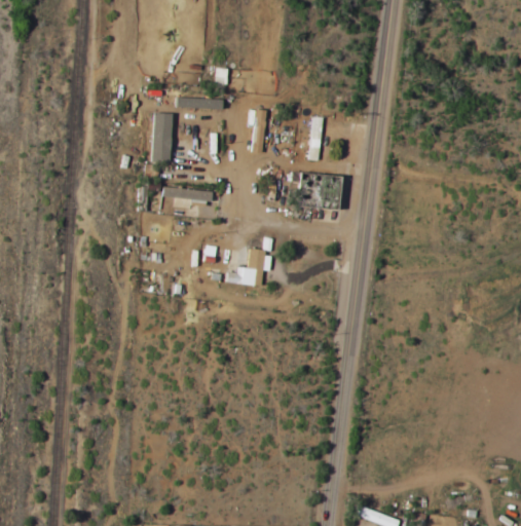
[(227,84),(228,68),(217,68),(216,84),(227,84)]
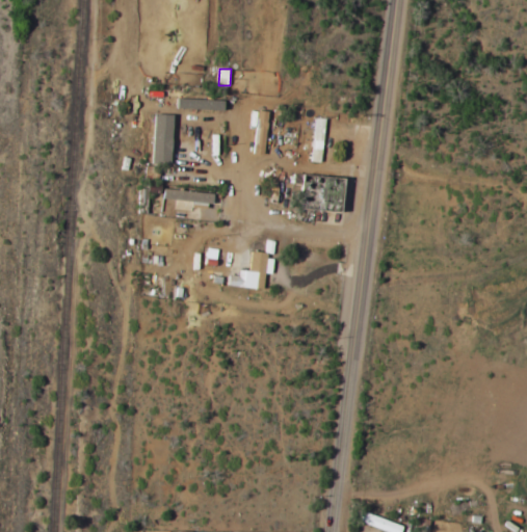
[(178,108),(227,110),(227,100),(179,99),(178,108)]
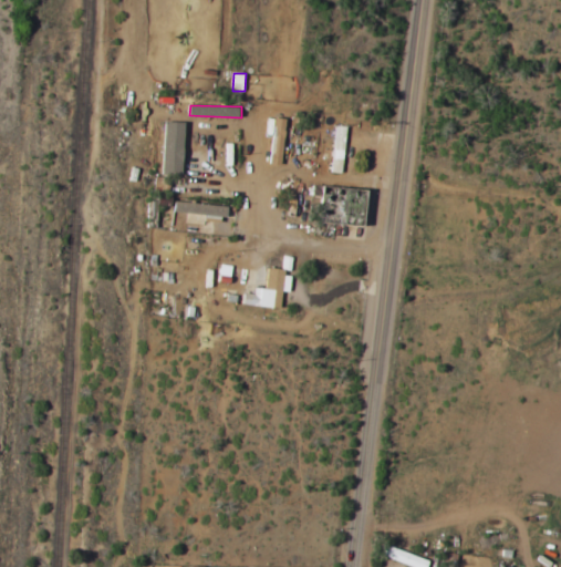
[(166,121),(164,174),(184,175),(186,122),(166,121)]
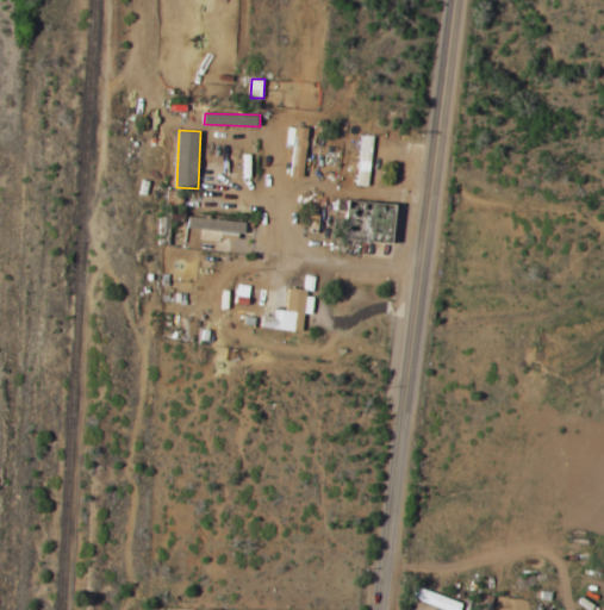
[(373,136),(362,136),(361,186),(372,186),(373,136)]
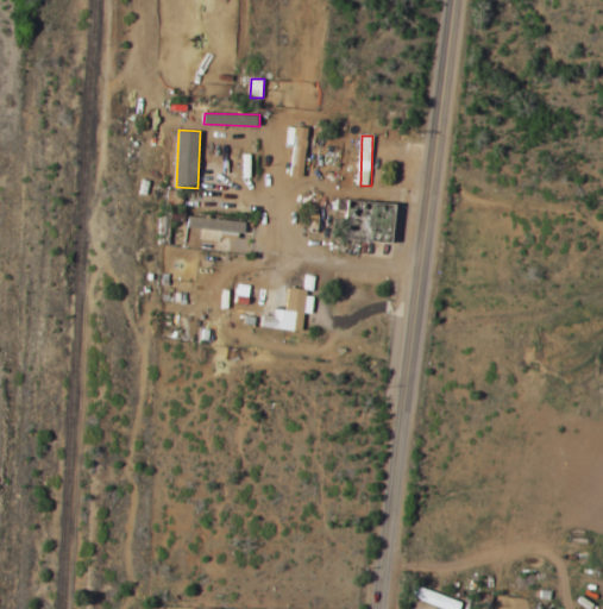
[(190,230),(244,233),(245,220),(190,217),(190,230)]
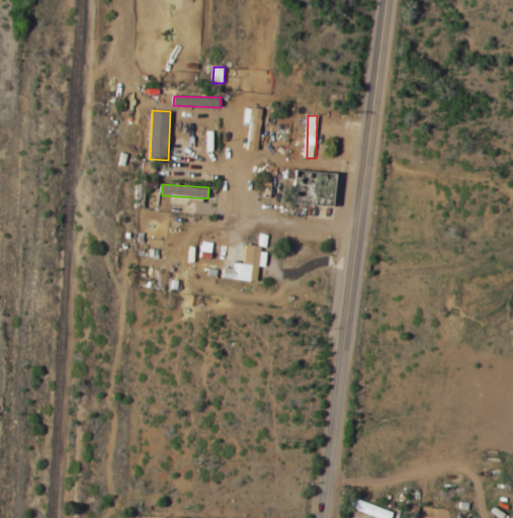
[(223,278),(257,281),(259,266),(265,267),(267,249),(246,246),(244,263),(235,262),(234,269),(224,268),(223,278)]
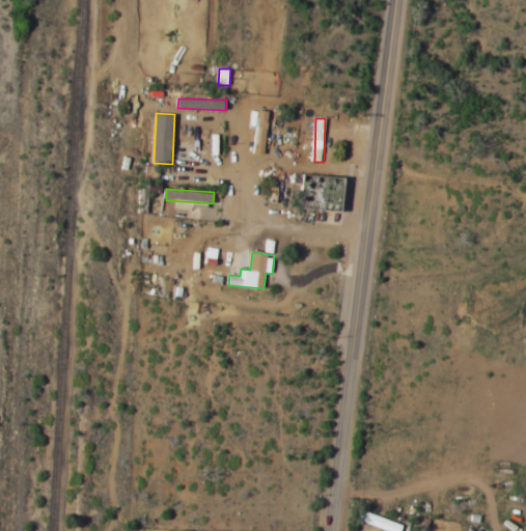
[(356,520),(387,530),(400,530),(403,525),(360,509),(356,520)]
